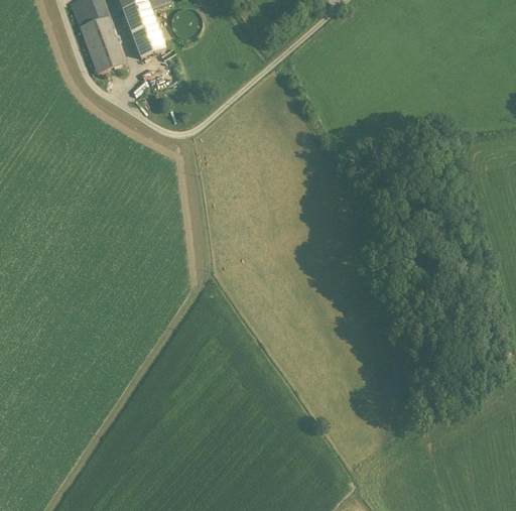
[(76,0),(73,1),(81,24),(99,18),(93,0),(76,0)]
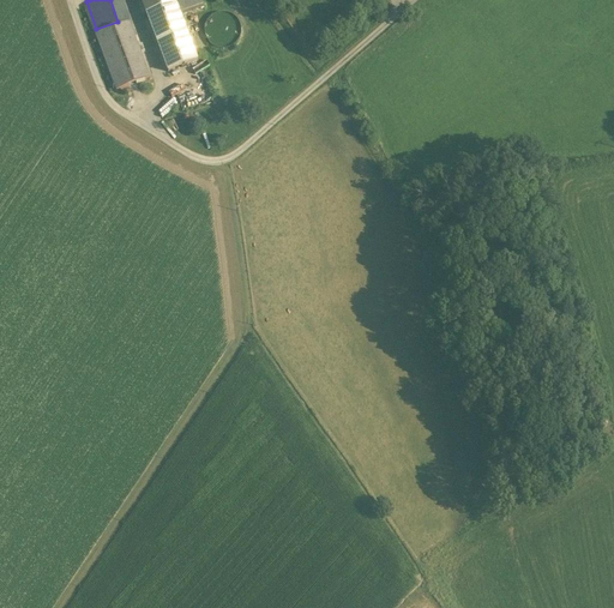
[(149,73),(124,0),(110,0),(118,22),(96,29),(115,85),(149,73)]
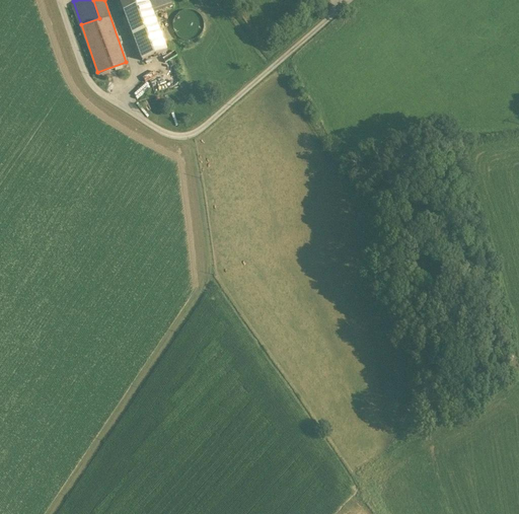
[(121,0),(124,8),(135,4),(134,2),(140,0),(121,0)]
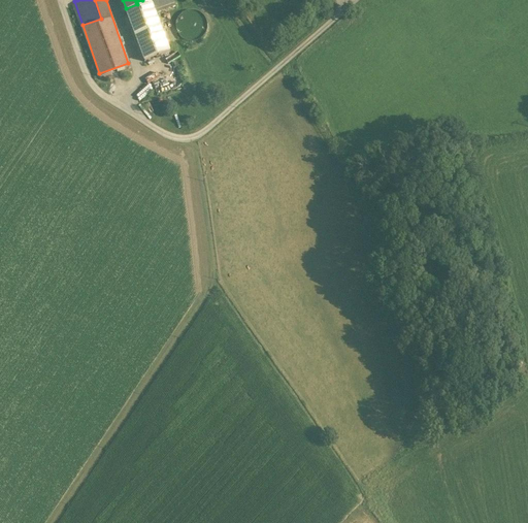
[(142,0),(136,2),(137,4),(126,8),(143,58),(170,50),(156,10),(155,7),(152,0),(142,0)]
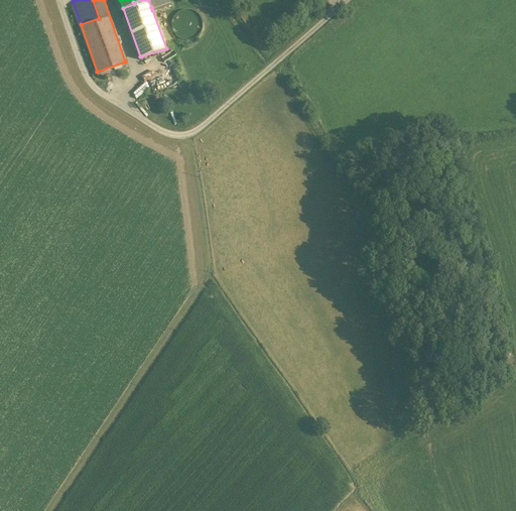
[(170,0),(152,6),(153,9),(171,3),(170,0)]
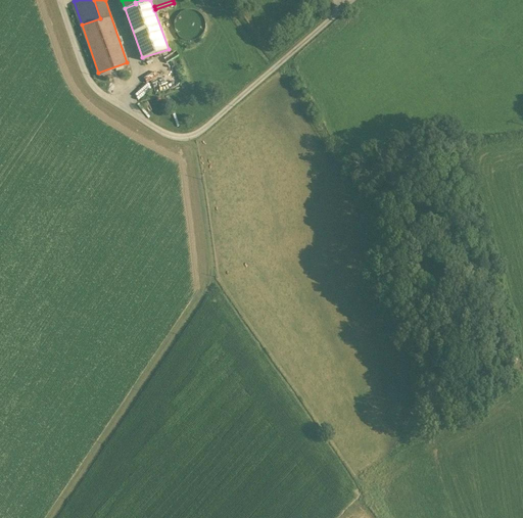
[(203,30),(204,24),(203,17),(200,12),(195,9),(189,8),(184,9),(179,12),(176,17),(175,24),(176,30),(179,35),(184,38),(190,39),(195,38),(200,35),(203,30)]
